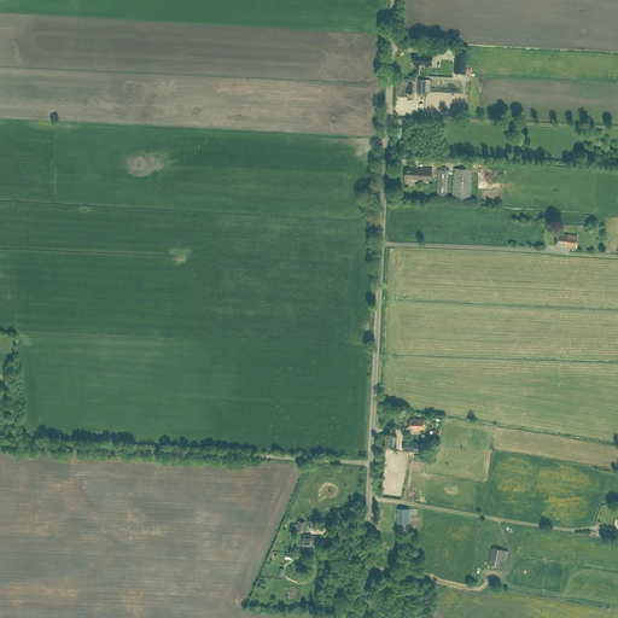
[(455,60),(454,73),(465,74),(466,51),(456,51),(455,60)]
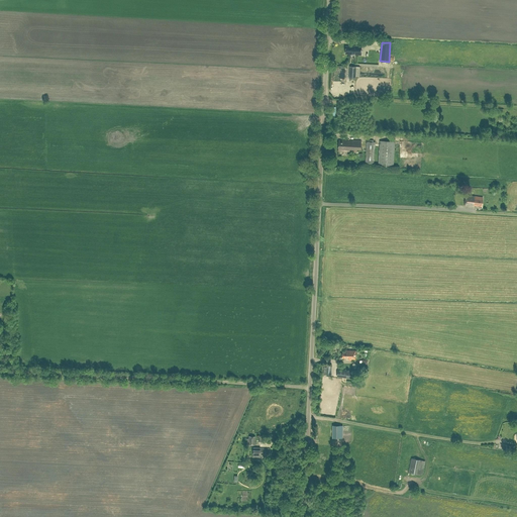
[(360,56),(362,46),(353,45),(353,46),(345,45),(345,54),(350,54),(350,55),(360,56)]
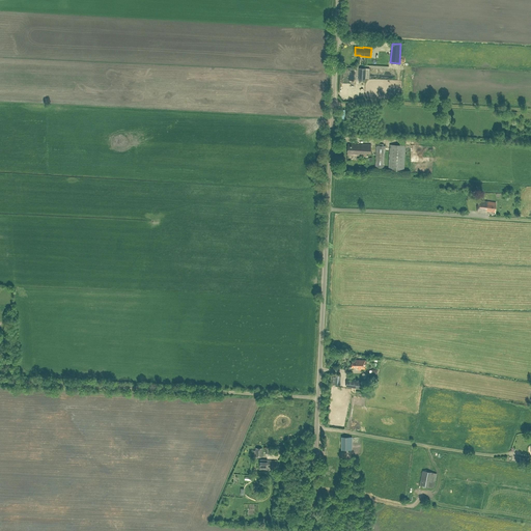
[(347,143),(347,156),(365,157),(365,152),(370,154),(370,144),(362,144),(347,143)]
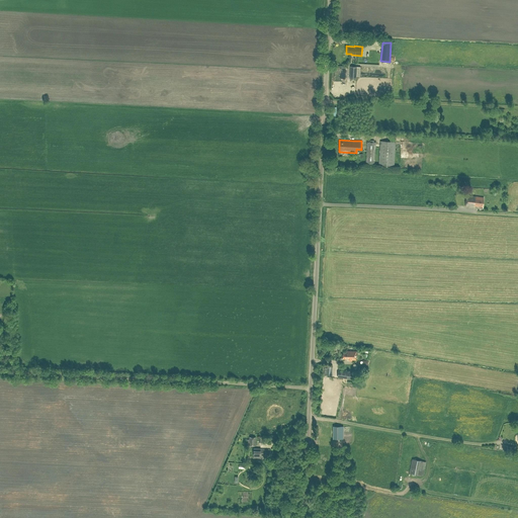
[(374,140),(370,140),(370,142),(367,142),(366,163),(374,164),(375,142),(374,142),(374,140)]
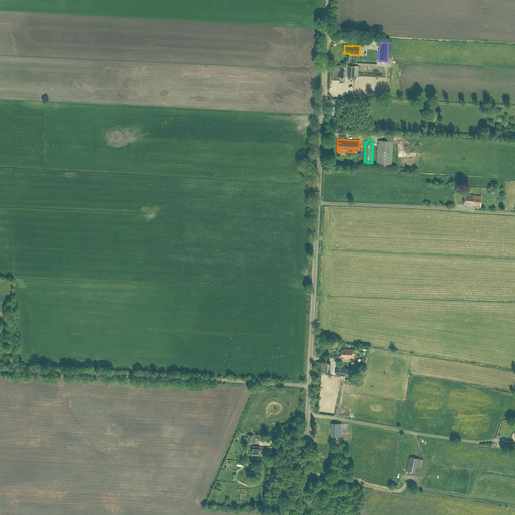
[(376,165),(391,166),(393,141),(377,140),(376,165)]
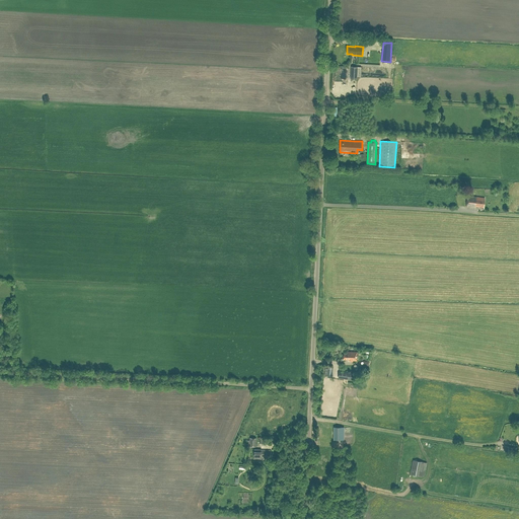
[(475,206),(484,207),(485,198),(467,196),(466,207),(474,207),(475,206)]
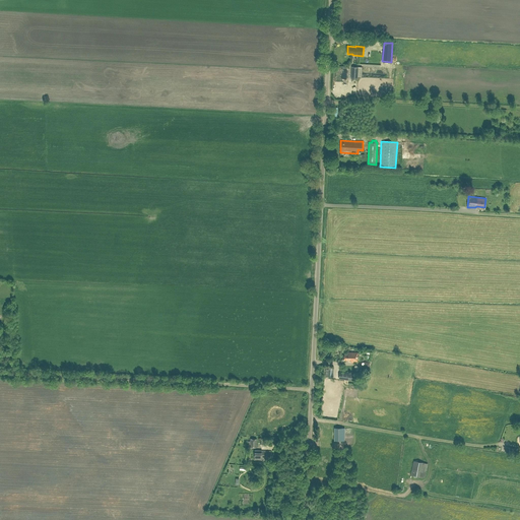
[(351,360),(350,361),(358,361),(358,352),(344,351),(344,360),(351,360)]
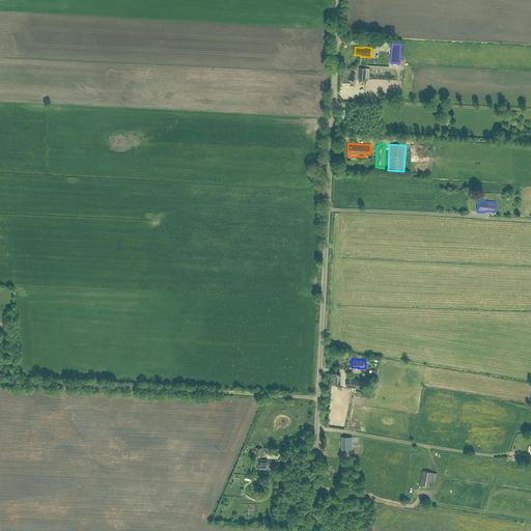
[(361,389),(362,382),(346,380),(345,387),(361,389)]
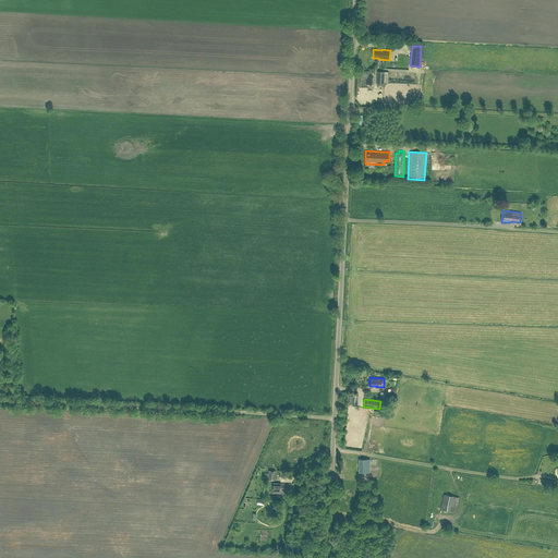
[(359,459),(359,472),(370,473),(370,459),(359,459)]
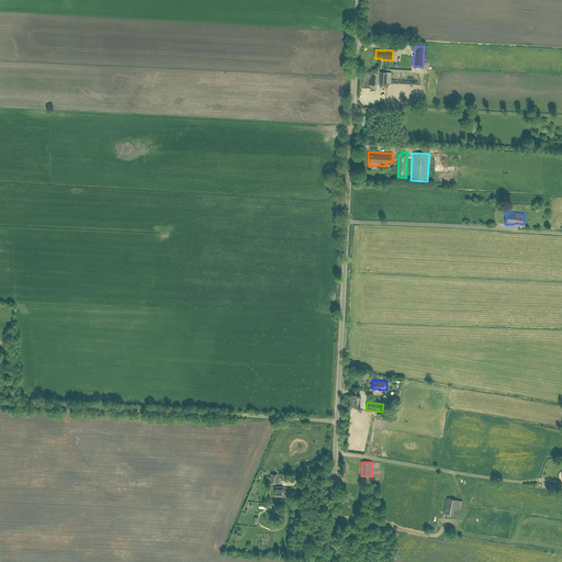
[(268,483),(277,483),(278,474),(270,474),(270,476),(268,476),(268,483)]
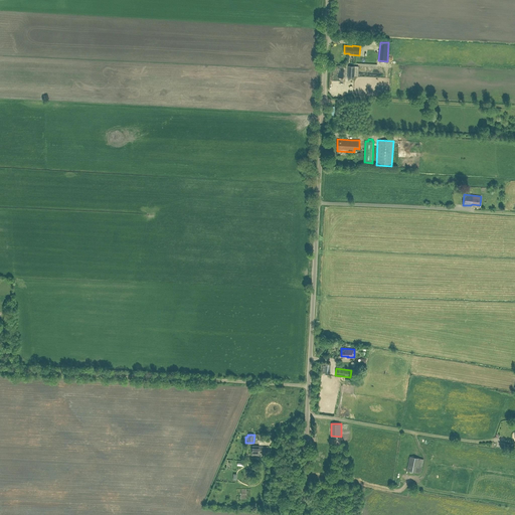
[(259,453),(262,453),(263,452),(264,452),(264,453),(269,453),(269,447),(259,446),(252,446),(251,455),(259,455),(259,453)]
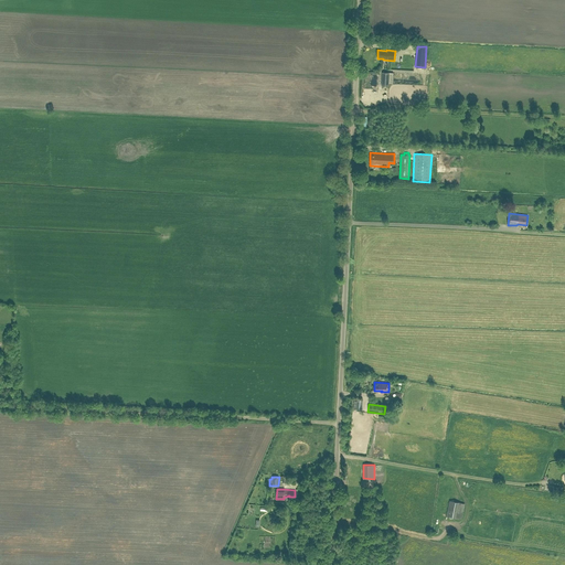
[(465,503),(460,502),(449,500),(446,516),(457,519),(461,520),(465,503)]
